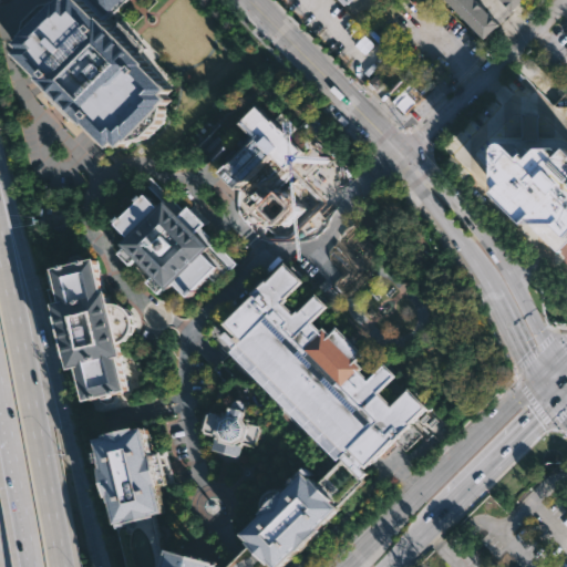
[(43,11),(54,0),(95,0),(109,13),(111,16),(147,53),(146,55),(176,86),(171,92),(175,96),(168,103),(171,105),(166,120),(157,129),(148,137),(134,141),(132,138),(125,145),(121,141),(115,145),(92,121),(91,121),(80,110),(74,114),(49,88),(53,83),(39,68),(40,66),(22,49),(28,44),(23,40),(28,35),(27,34),(28,33),(27,33),(29,24),(43,11)]
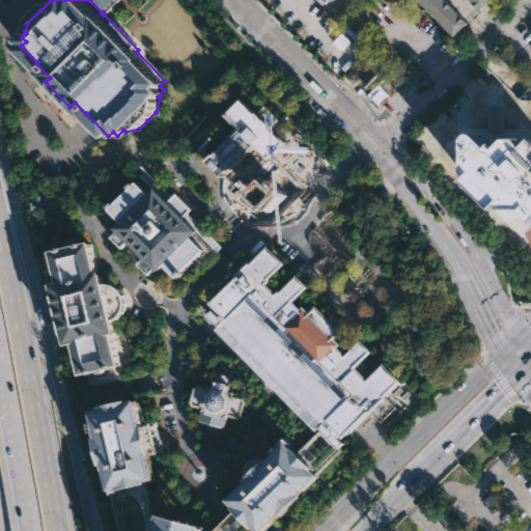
[(114,0),(102,12),(89,0),(114,0)]
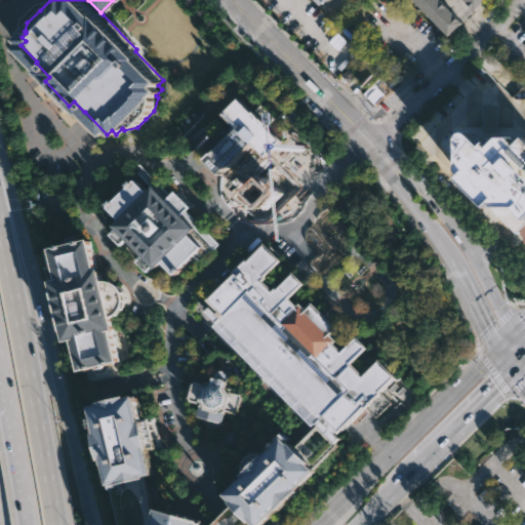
[(334,0),(329,5),(328,4),(324,8),(315,0),(334,0)]
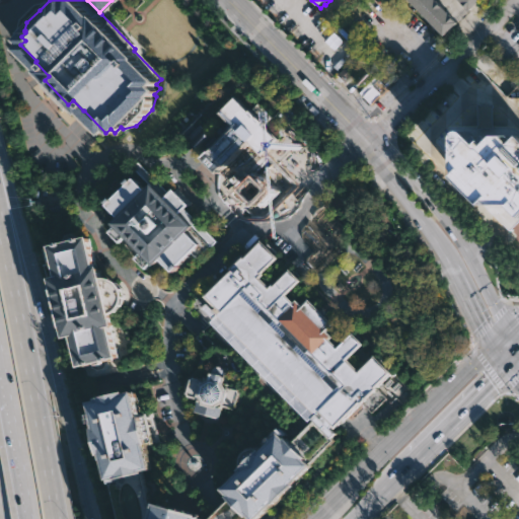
[(449,29),(443,35),(409,0),(434,0),(456,23),(449,29)]
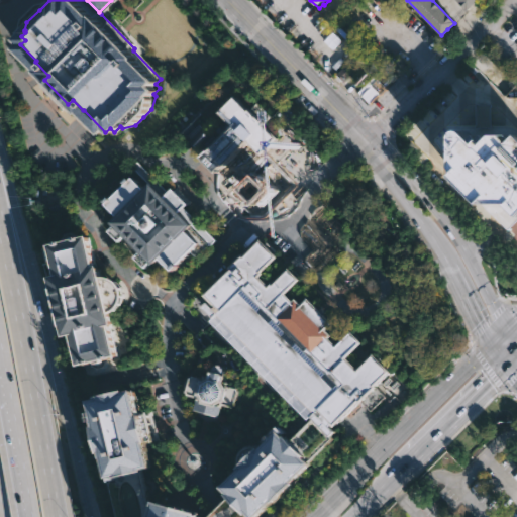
[(478,0),(472,6),(468,10),(457,0),(478,0)]
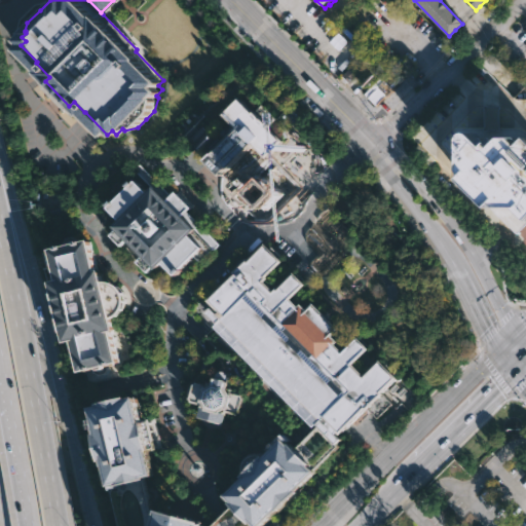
[(386,96),(376,106),(364,95),(370,88),(367,86),(378,74),(385,81),(378,88),(386,96)]
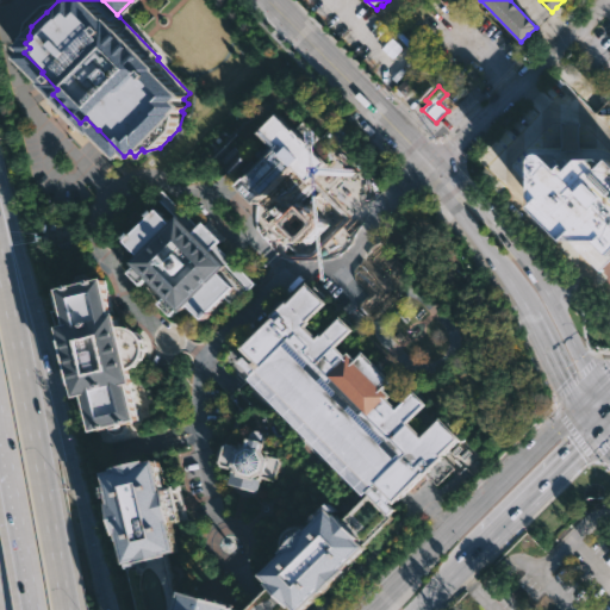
[(275,110),(292,126),(293,125),(294,126),(304,118),(321,136),(311,145),(327,162),(307,181),(294,167),(263,197),(262,194),(254,203),(234,181),(272,144),(255,129),(275,110)]
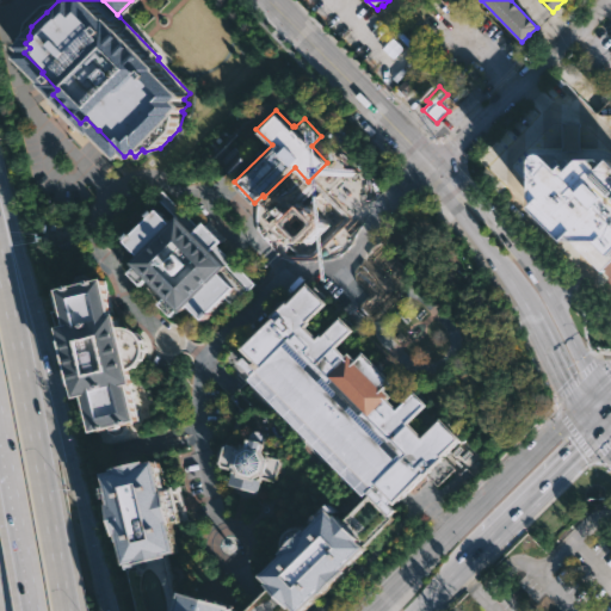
[(608,162),(609,164),(610,161),(610,251),(599,239),(579,239),(575,234),(571,239),(536,205),(535,154),(550,162),(554,159),(561,166),(567,161),(573,167),(592,147),(608,162)]
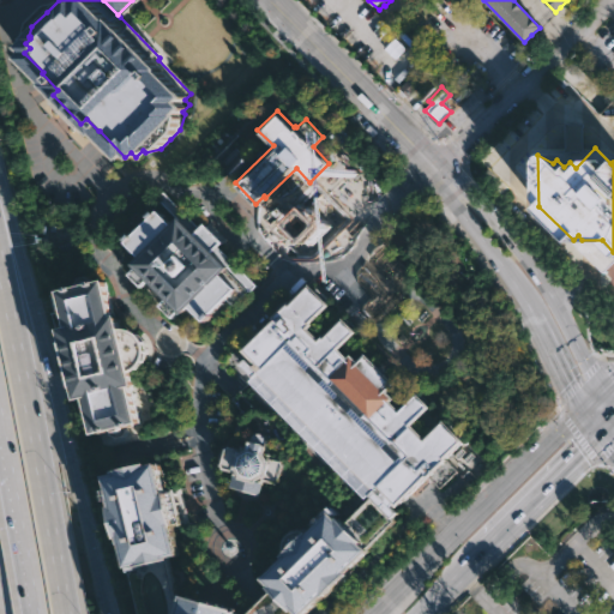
[(160,302),(162,300),(167,295),(163,292),(151,278),(143,287),(128,272),(133,268),(128,263),(130,262),(128,259),(137,252),(122,238),(148,214),(145,211),(149,208),(151,210),(154,208),(167,222),(175,214),(161,199),(167,193),(168,196),(199,228),(205,222),(222,241),(218,245),(252,278),(256,283),(252,288),(234,305),(228,299),(205,321),(188,305),(173,319),(168,314),(169,313),(160,302)]
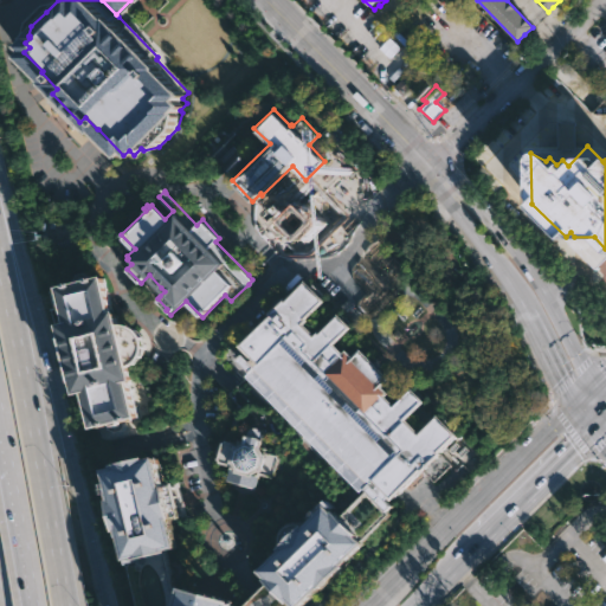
[(571,232),(566,237),(597,266),(601,260),(605,256),(605,249),(594,237),(574,237),(571,232)]
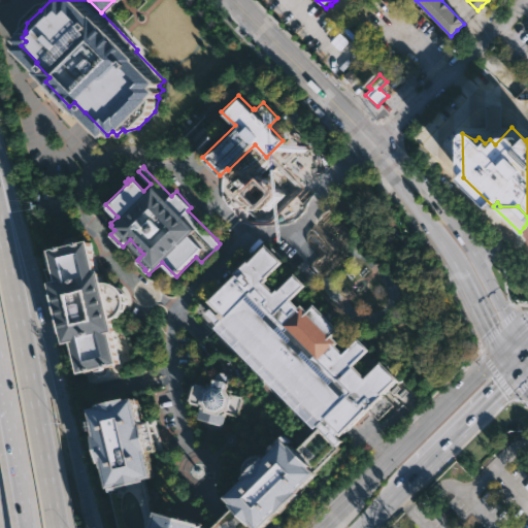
[(114,320),(117,332),(113,333),(121,364),(81,373),(72,336),(66,338),(52,277),(58,276),(51,246),(89,237),(96,267),(101,266),(105,283),(111,284),(117,287),(121,290),(124,295),(125,301),(125,306),(123,311),(119,317),(114,320)]
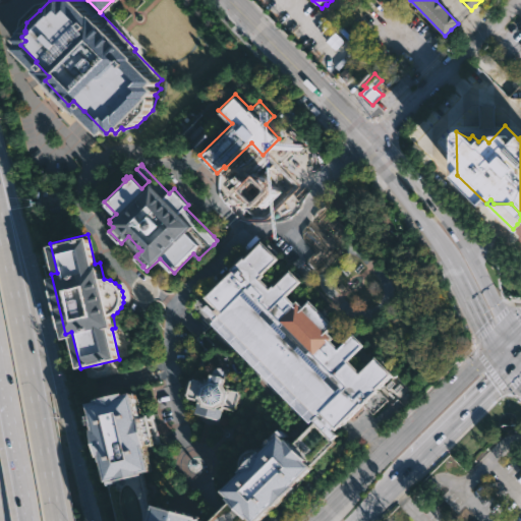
[(206,319),(195,309),(205,301),(211,307),(212,305),(200,294),(241,253),(242,255),(259,238),(268,246),(270,244),(279,253),(277,255),(278,256),(257,277),(267,285),(270,282),(272,283),(288,267),(296,274),(298,273),(303,278),(286,295),(292,301),(295,298),(301,304),(307,298),(333,324),(327,330),(333,336),(330,339),(338,346),(352,332),(357,337),(359,335),(367,342),(349,360),(359,370),(374,355),(382,362),(384,360),(394,369),(377,387),(390,400),(374,414),(365,405),(364,406),(360,402),(341,421),(334,428),(330,425),(324,431),(310,418),(308,421),(244,358),(211,325),(206,319)]
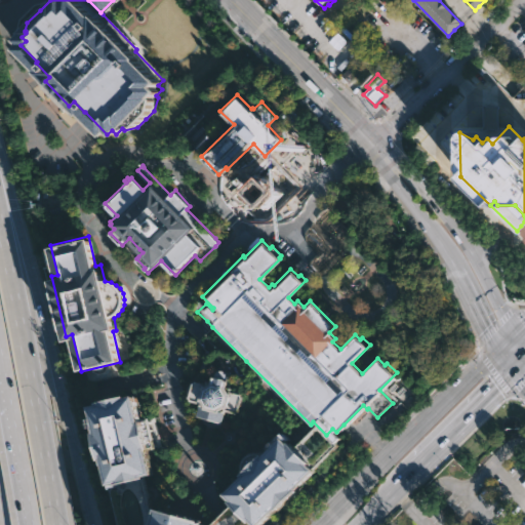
[(227,376),(229,377),(227,384),(229,388),(238,390),(240,391),(242,391),(242,392),(242,393),(243,394),(242,396),(244,398),(244,400),(244,402),(244,404),(243,405),(241,407),(239,407),(239,409),(238,409),(238,410),(237,410),(237,411),(233,410),(226,408),(223,419),(212,416),(210,416),(197,413),(200,402),(193,400),(190,399),(190,398),(190,397),(189,397),(189,396),(189,394),(188,393),(187,391),(187,389),(188,387),(189,385),(190,384),(192,382),(193,380),(194,380),(194,379),(195,379),(195,378),(197,378),(199,379),(208,381),(212,379),(213,373),(215,373),(216,370),(218,369),(220,369),(223,369),(225,370),(227,371),(228,373),(227,376)]
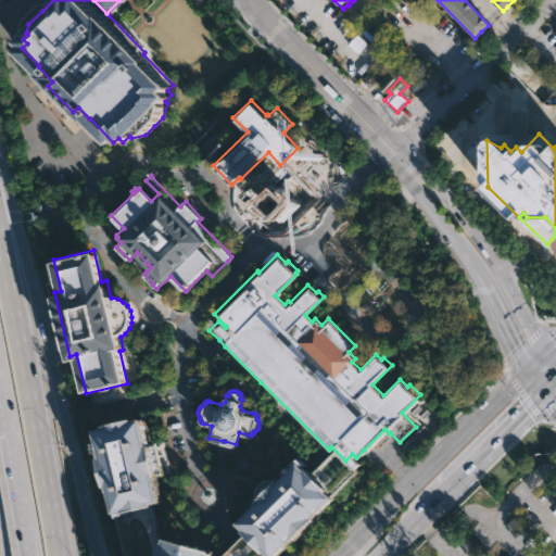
[(115,507),(111,485),(110,485),(108,479),(105,480),(99,451),(101,450),(100,444),(101,444),(97,425),(104,424),(103,421),(134,415),(134,416),(144,414),(150,438),(152,438),(152,441),(158,439),(162,458),(165,472),(158,475),(164,500),(152,502),(118,510),(116,510),(116,507),(115,507)]
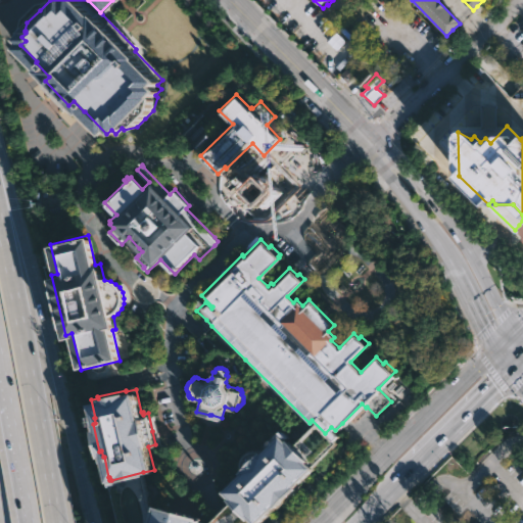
[(254,522),(230,498),(223,491),(242,472),(240,467),(239,462),(240,457),(243,453),(246,449),(250,447),(255,447),(259,448),(264,450),(280,434),(289,443),(310,423),(312,420),(325,433),(331,427),(335,430),(336,432),(332,436),(336,439),(311,465),(314,468),(298,484),(300,487),(281,508),(278,505),(259,522),(254,522)]
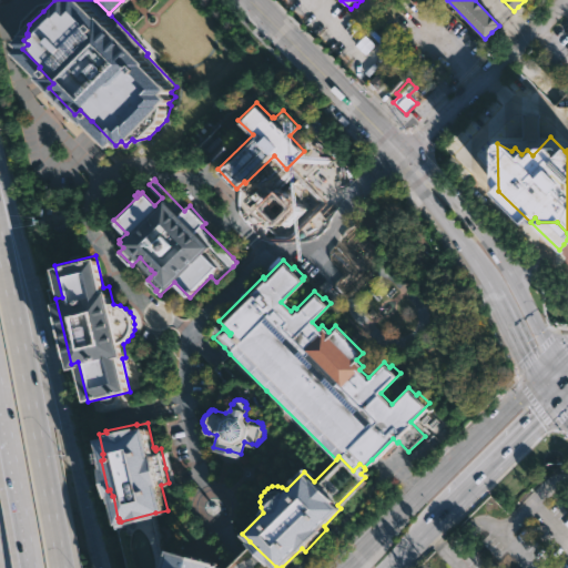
[(158,521),(164,548),(172,550),(173,547),(219,560),(217,563),(226,565),(250,541),(276,567),(130,567),(121,529),(120,525),(122,525),(121,521),(155,513),(158,521)]
